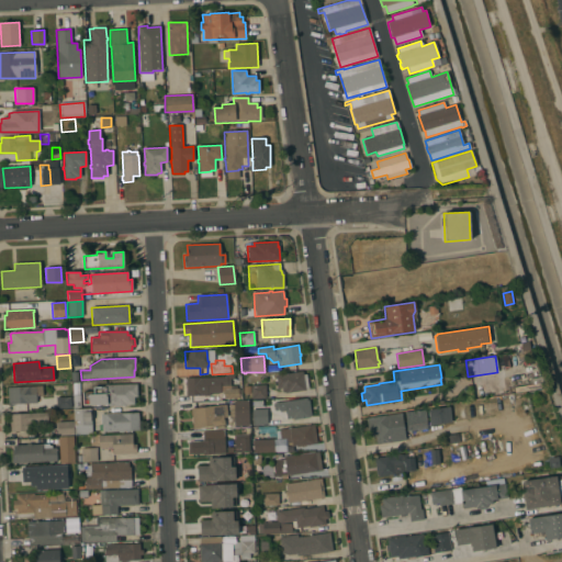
[(302,371),(303,374),(306,374),(307,389),(305,389),(305,390),(284,393),(284,392),(283,393),(281,391),(281,389),(277,389),(274,375),(302,371)]
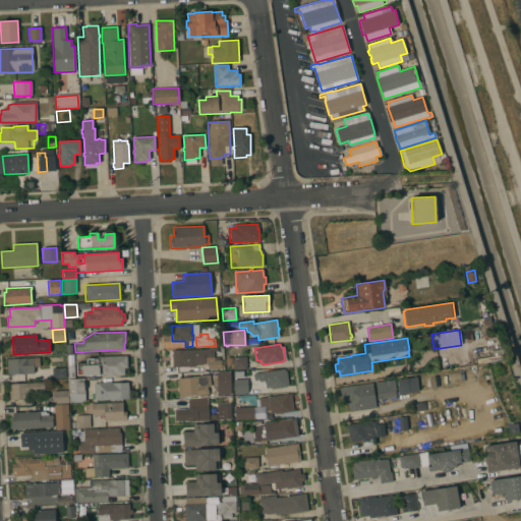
[(187,372),(187,366),(169,367),(168,351),(214,349),(214,358),(212,358),(212,360),(221,360),(221,369),(208,369),(208,371),(187,372)]
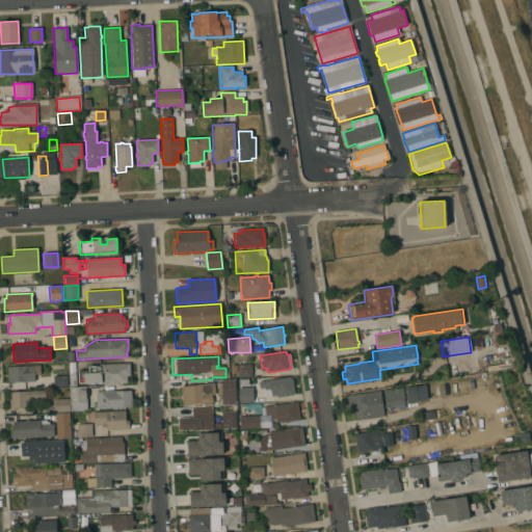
[(511,363),(511,368),(487,372),(486,367),(511,363)]
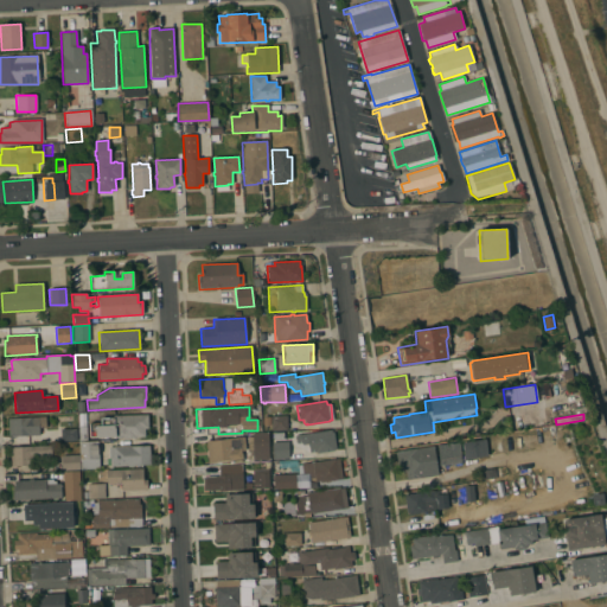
[(147,415),(147,428),(144,429),(145,436),(135,438),(135,439),(123,439),(123,438),(114,438),(114,432),(106,433),(104,422),(113,421),(113,416),(147,415)]
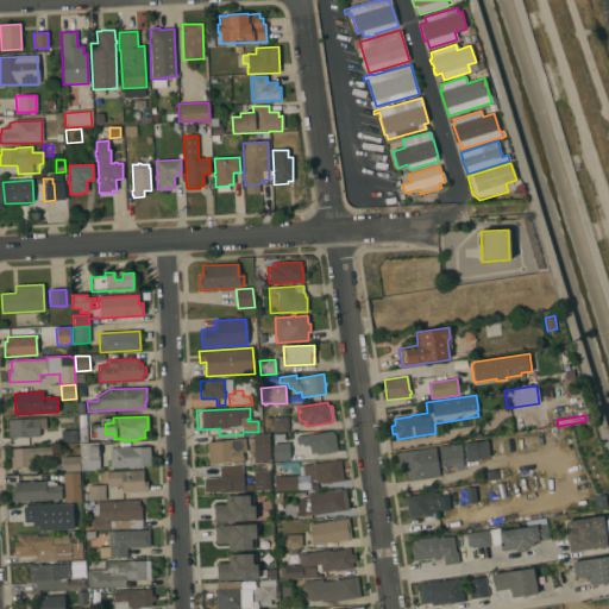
[(287,416),(288,432),(271,433),(271,418),(287,416)]
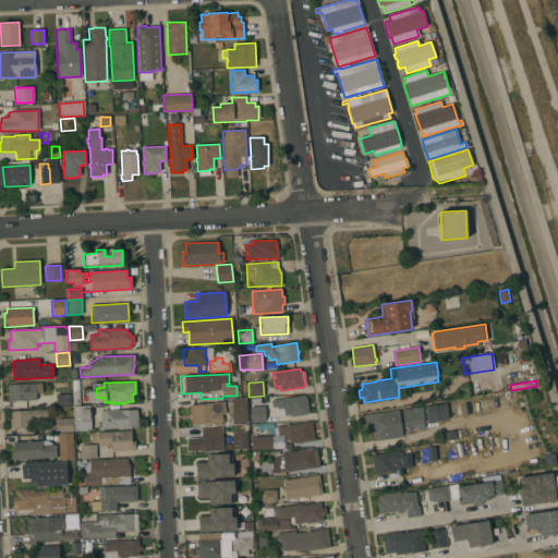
[(41,384),(41,393),(39,393),(39,392),(35,393),(36,400),(12,401),(8,401),(7,385),(41,384)]
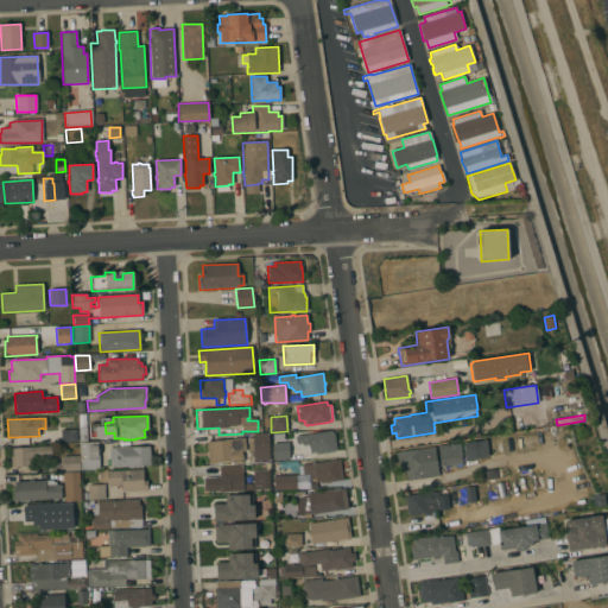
[(78,428),(87,428),(88,441),(78,442),(78,428)]
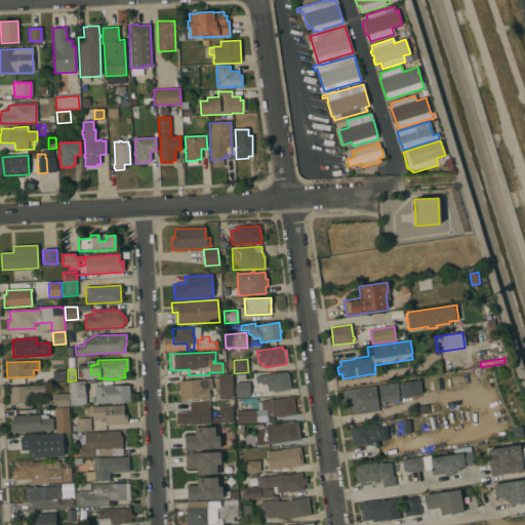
[(66,371),(66,380),(52,381),(51,371),(66,371)]
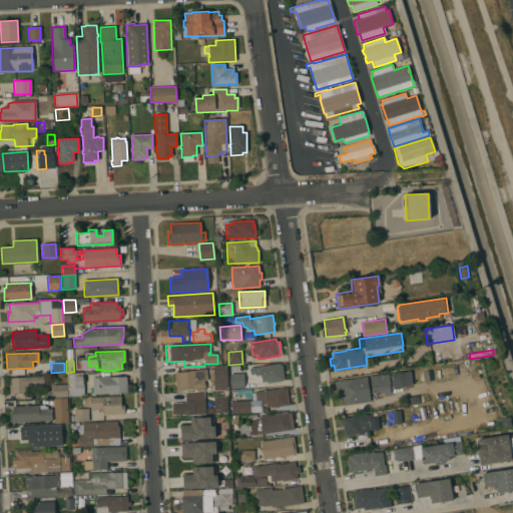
[(280,364),(280,366),(282,366),(284,379),(282,379),(283,381),(267,384),(267,382),(262,382),(261,375),(255,376),(255,374),(250,374),(249,368),(280,364)]
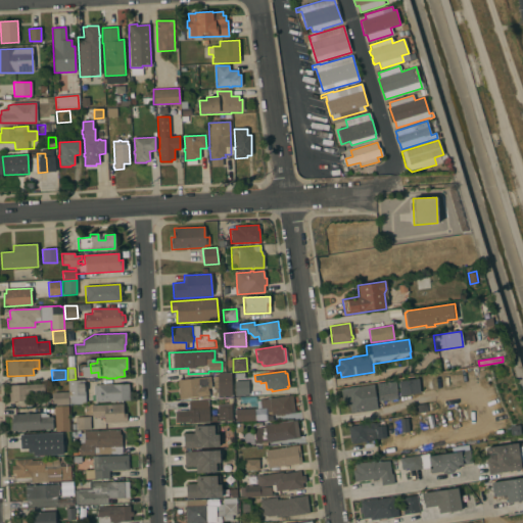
[(231,373),(232,395),(218,396),(218,392),(215,392),(215,389),(218,389),(217,388),(214,388),(214,382),(214,377),(217,377),(217,374),(231,373)]
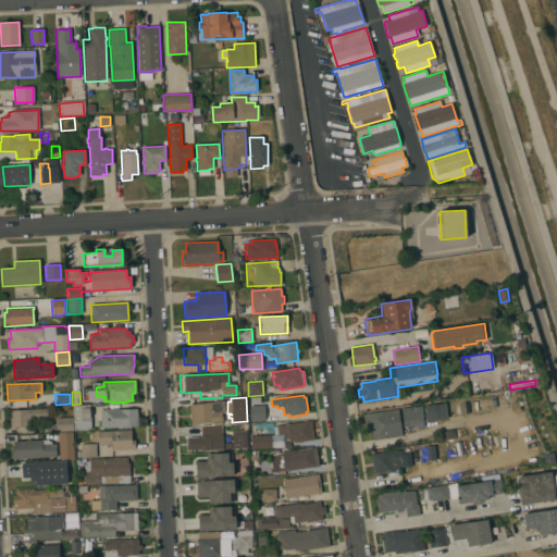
[(188,405),(221,401),(221,403),(224,403),(225,411),(221,412),(221,417),(222,417),(222,421),(222,422),(190,425),(188,405)]
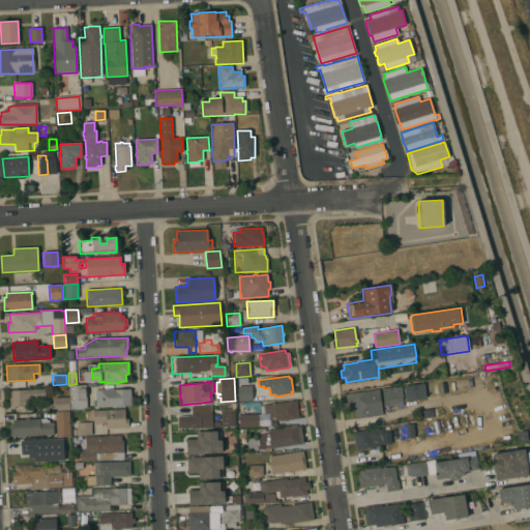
[(406,401),(404,387),(422,383),(425,398),(406,401)]
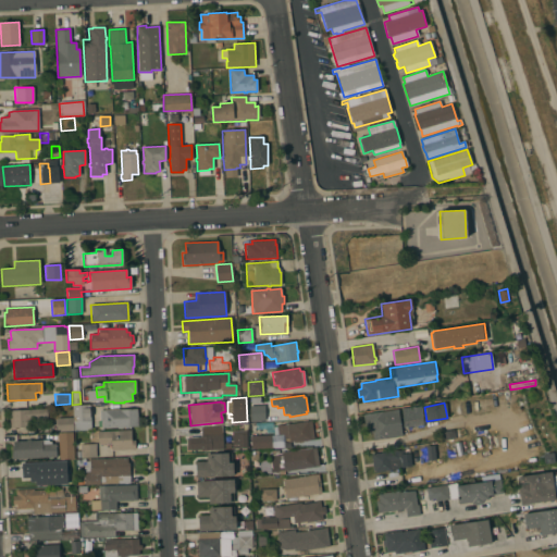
[(73,431),(72,406),(89,405),(90,430),(73,431)]
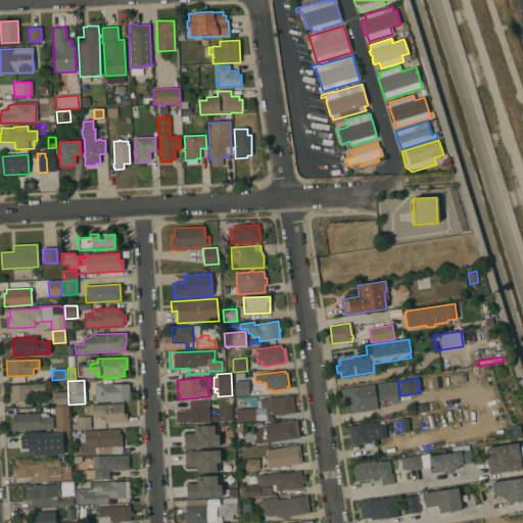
[(235,381),(248,381),(249,395),(235,396),(235,381)]
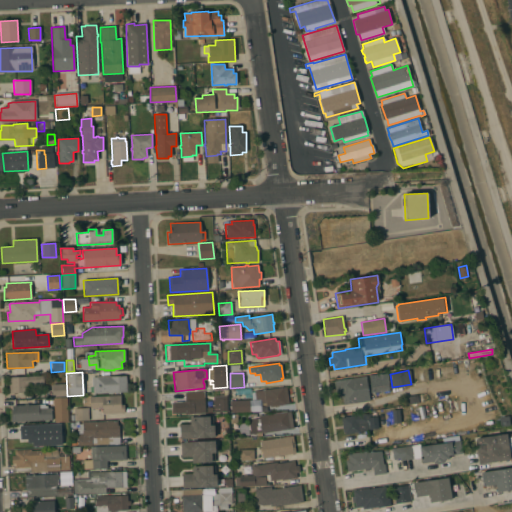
[(387,374),(389,386),(388,386),(389,391),(371,393),(369,376),(387,374)]
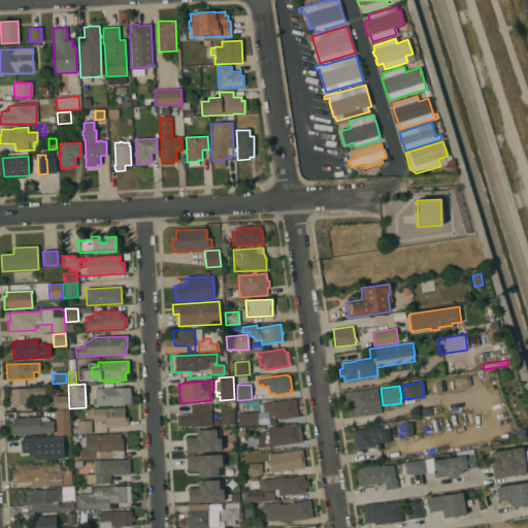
[(43,388),(44,396),(28,397),(29,405),(9,406),(8,389),(43,388)]
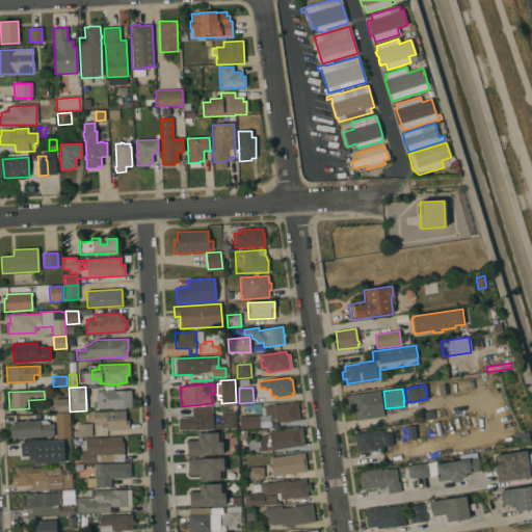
[(131,407),(97,408),(97,401),(95,401),(95,392),(130,391),(131,407)]
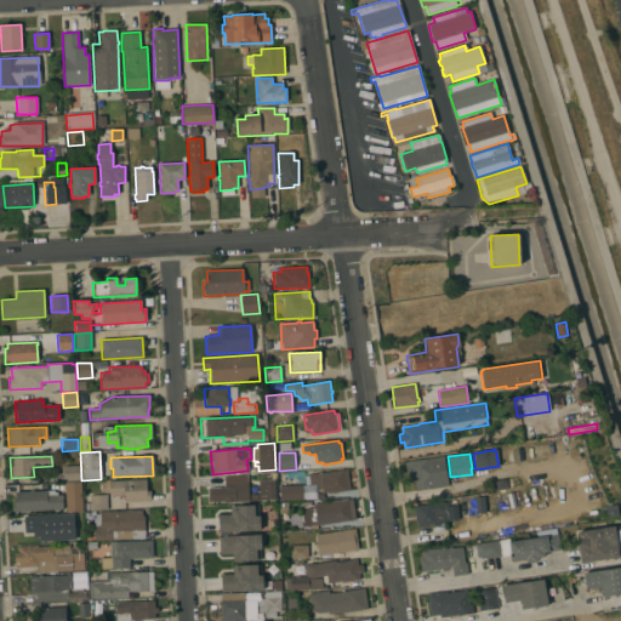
[(443,456),(448,486),(416,491),(415,482),(408,483),(404,462),(443,456)]
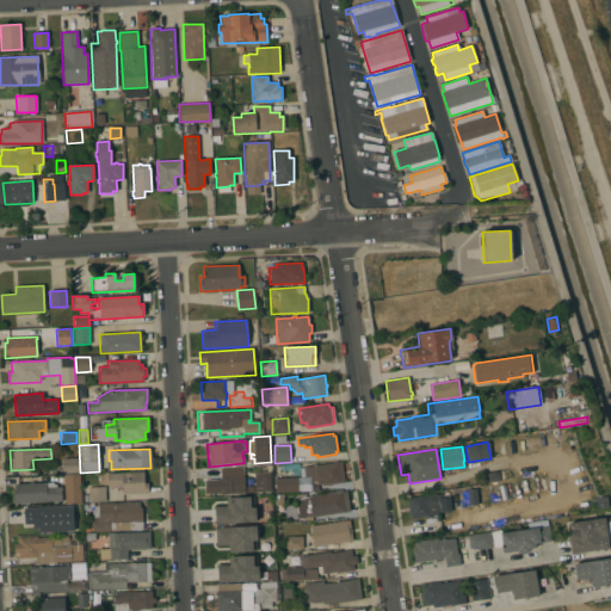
[(62,474),(62,471),(61,471),(61,461),(62,461),(62,460),(79,458),(80,473),(62,474)]
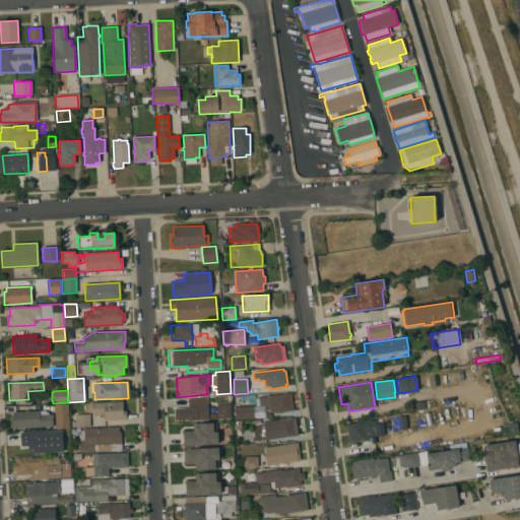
[(293,410),(273,413),(273,412),(270,413),(269,409),(263,410),(262,406),(259,406),(258,398),(290,393),(293,410)]
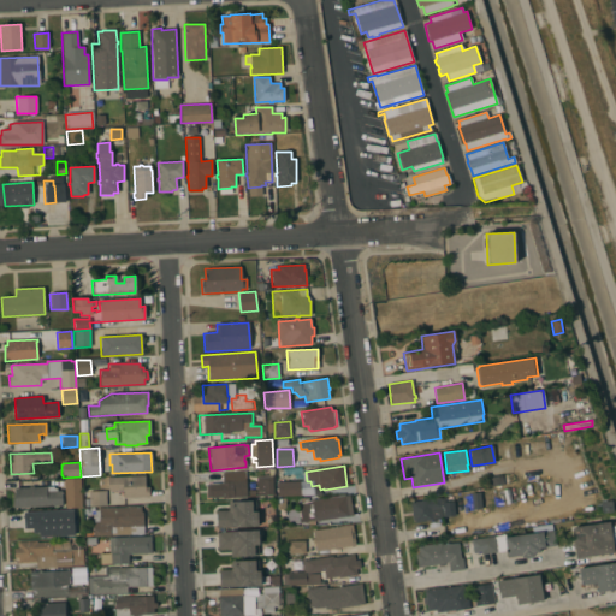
[(246,472),(247,497),(221,499),(221,497),(206,498),(206,484),(223,484),(221,473),(246,472)]
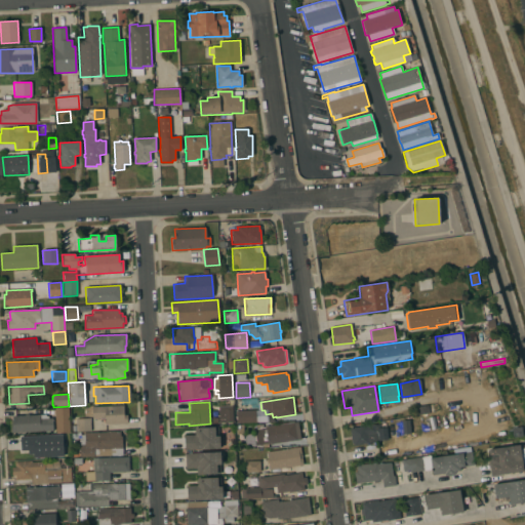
[(123,406),(123,415),(126,415),(127,423),(105,425),(105,418),(92,419),(91,407),(123,406)]
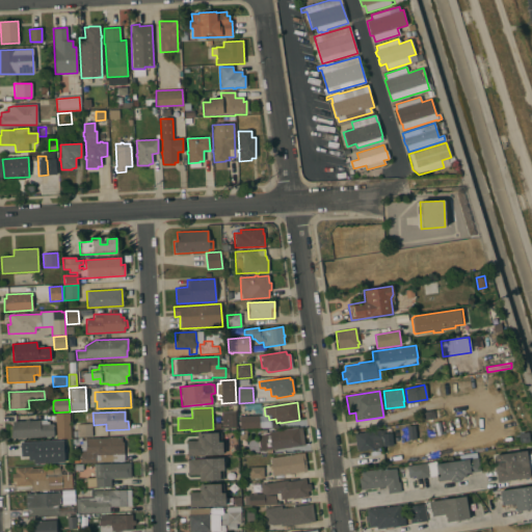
[(221,411),(235,411),(236,428),(224,428),(224,427),(221,426),(221,411)]
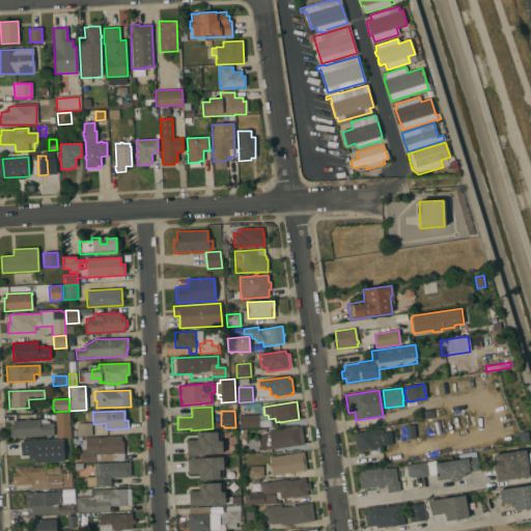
[(70,438),(56,438),(54,413),(68,412),(70,438)]
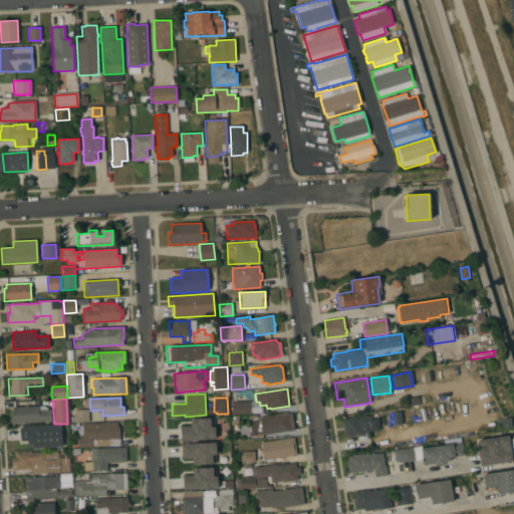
[(231,415),(231,403),(239,403),(239,400),(242,400),(242,403),(250,402),(250,414),(231,415)]
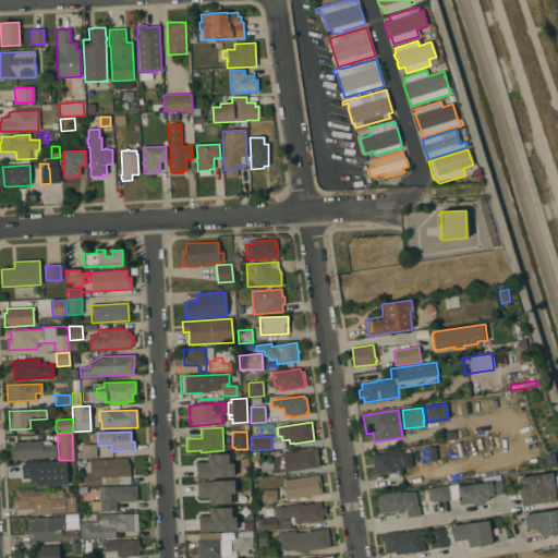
[(12,460),(11,449),(13,449),(12,443),(26,441),(26,440),(29,440),(29,441),(47,440),(47,443),(51,443),(51,445),(55,445),(56,458),(12,460)]
